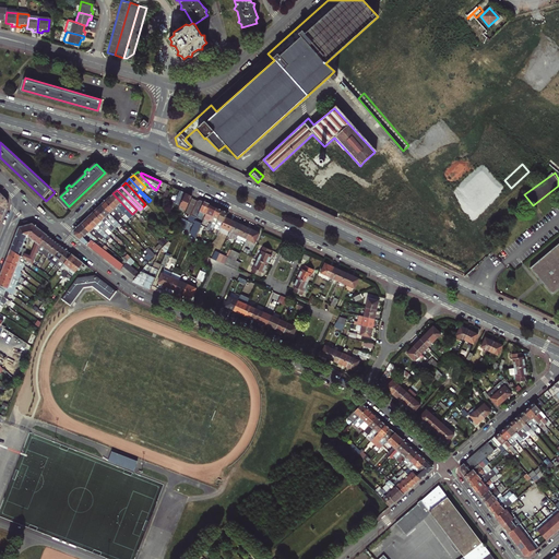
[(174,203),(180,205),(186,193),(180,191),(175,201),(174,203)]
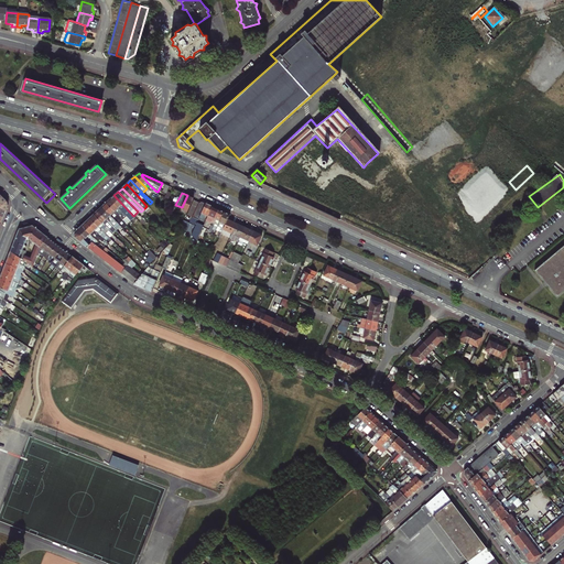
[(110,199),(121,212),(123,209),(125,209),(123,210),(132,219),(134,217),(133,216),(114,195),(110,199)]
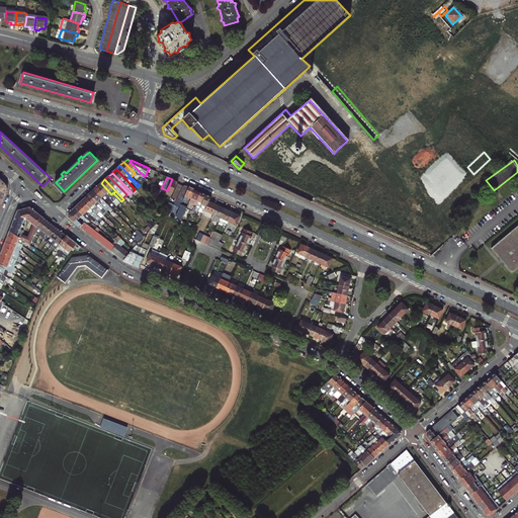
[(116,199),(111,194),(101,183),(97,186),(107,197),(109,195),(114,200),(116,199)]
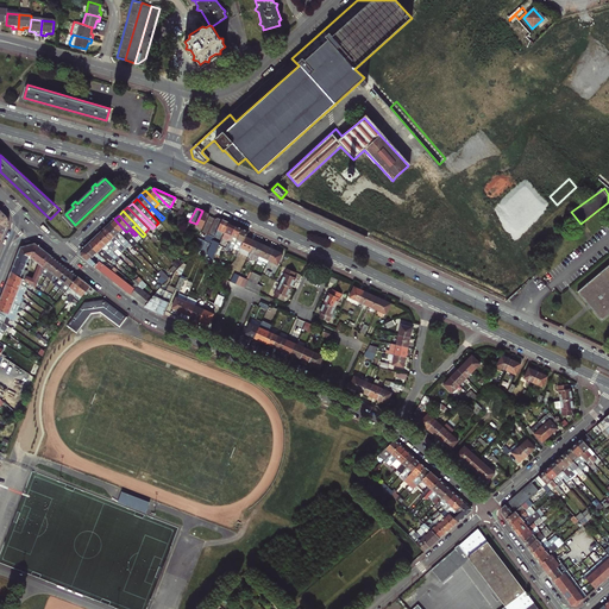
[(214,219),(208,217),(201,232),(207,234),(214,219)]
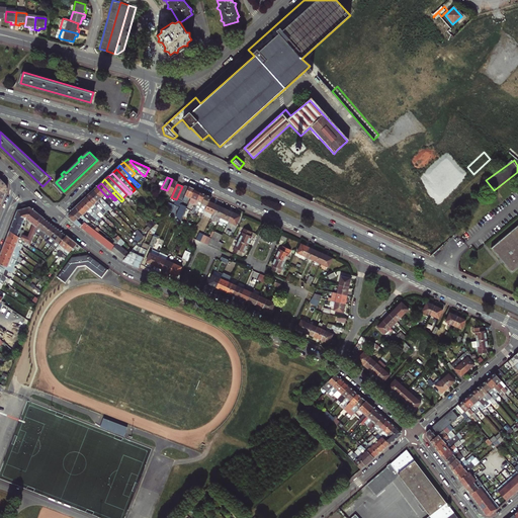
[(175,217),(189,187),(186,185),(182,186),(176,199),(177,200),(175,205),(174,204),(168,201),(165,207),(173,214),(175,217)]
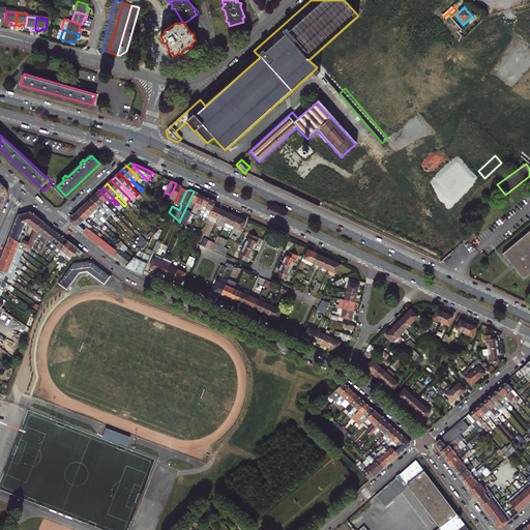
[(99,190),(95,195),(107,206),(109,204),(113,209),(115,207),(110,202),(99,190)]
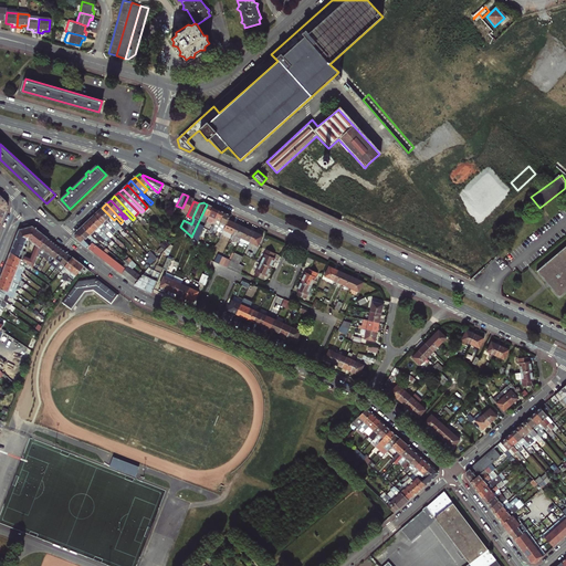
[(213,208),(207,205),(191,237),(198,241),(202,231),(213,208)]
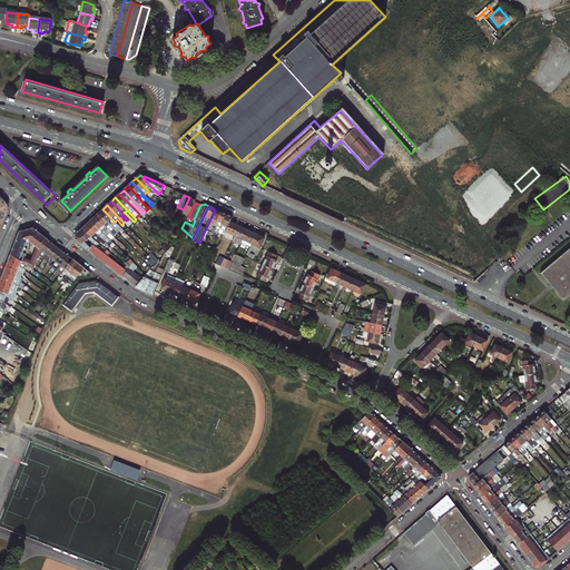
[(115,222),(102,209),(99,213),(117,233),(118,234),(123,229),(115,222)]
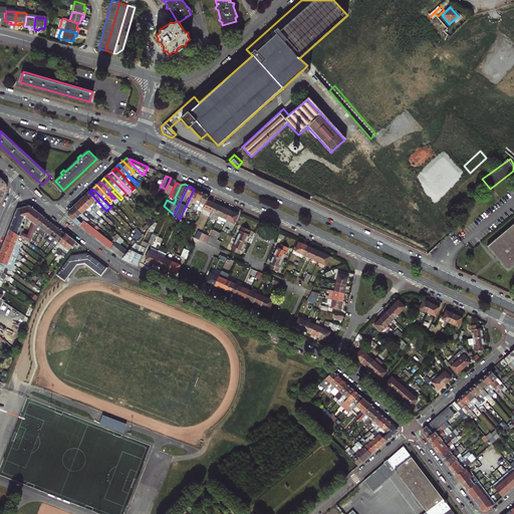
[(194,189),(184,210),(189,212),(190,211),(199,191),(194,189)]
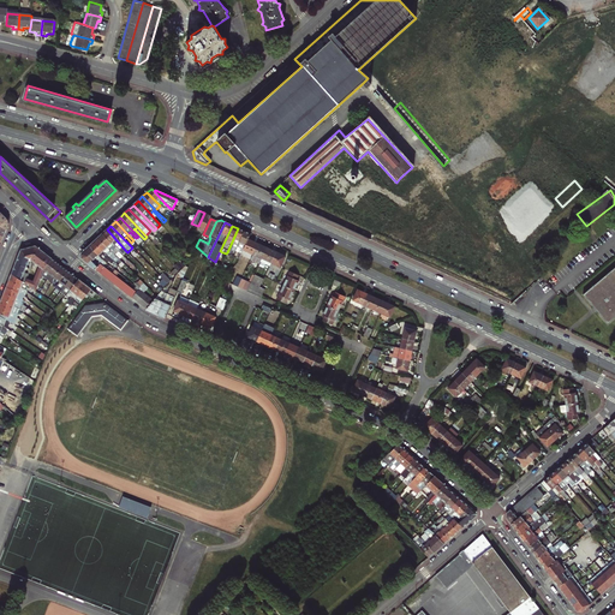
[(244,231),(238,228),(227,252),(230,254),(231,251),(234,252),(236,251),(244,231)]
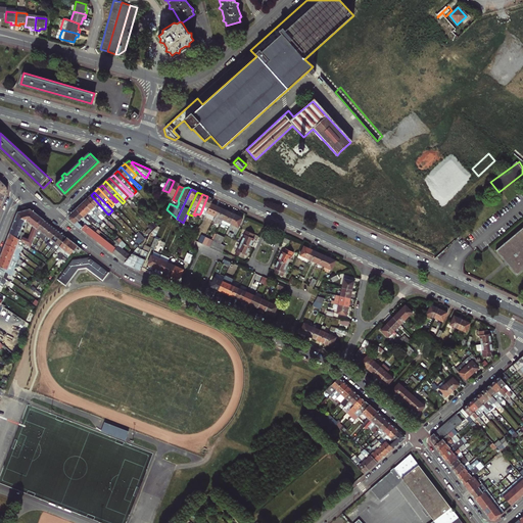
[(91,195),(87,199),(101,214),(103,210),(106,214),(107,214),(91,195)]
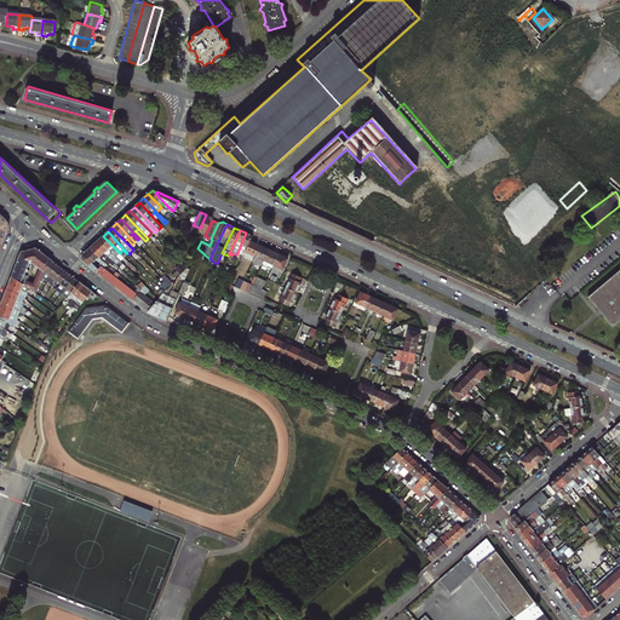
[(246,233),(237,253),(240,254),(237,259),(241,260),(246,252),(251,241),(253,236),(246,233)]
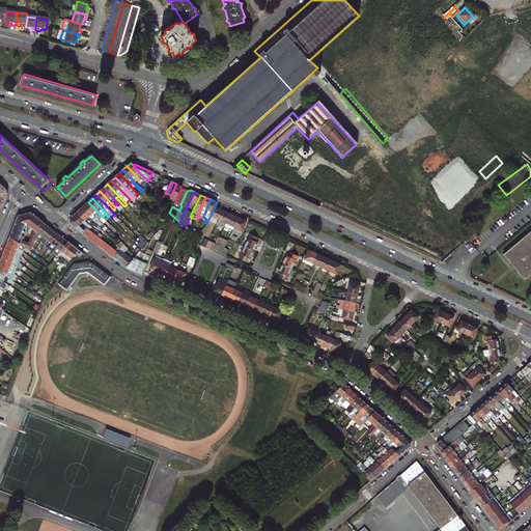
[(103,217),(88,202),(84,205),(95,219),(99,221),(101,220),(102,221),(104,219),(103,217)]
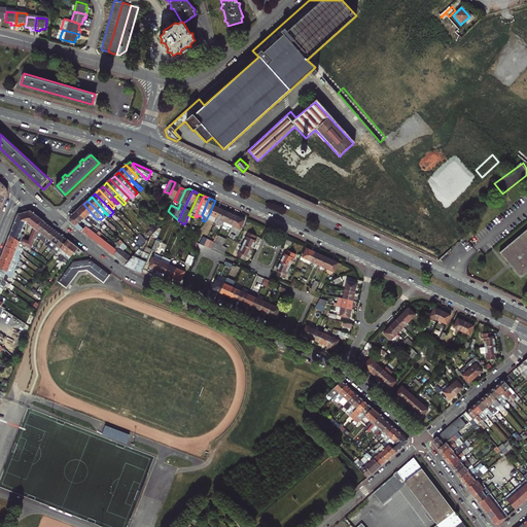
[(83,204),(80,208),(95,223),(98,219),(95,217),(83,204)]
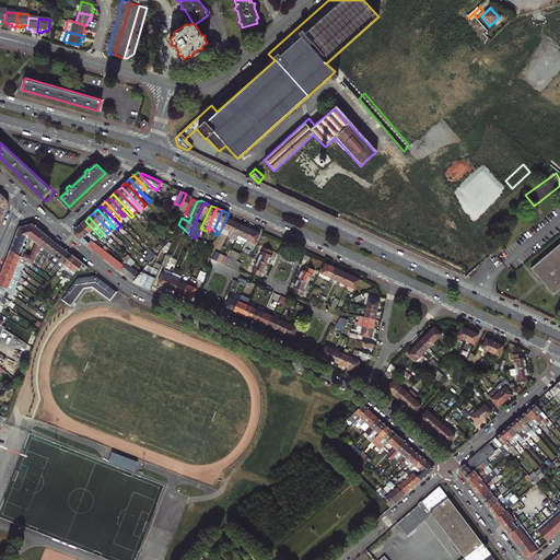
[(226,218),(222,228),(230,232),(234,222),(226,218)]
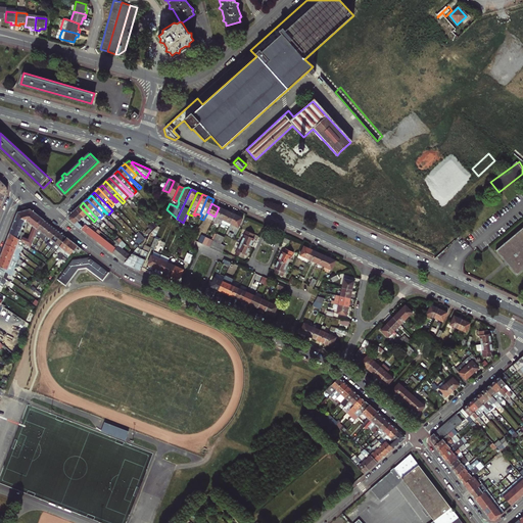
[(94,222),(80,206),(76,209),(87,222),(89,220),(92,223),(94,222)]
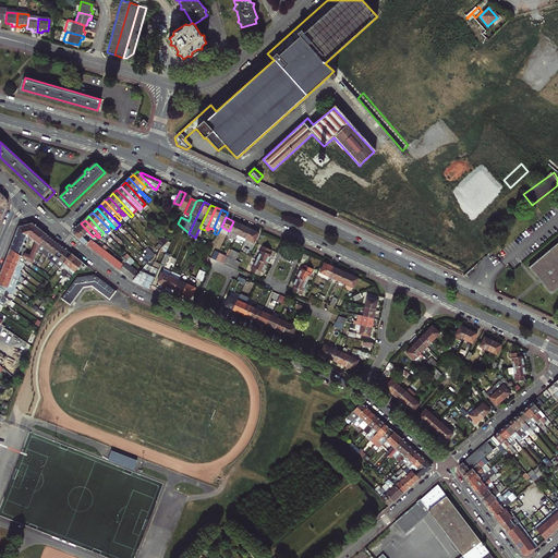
[(229,231),(237,234),(241,225),(233,221),(229,231)]
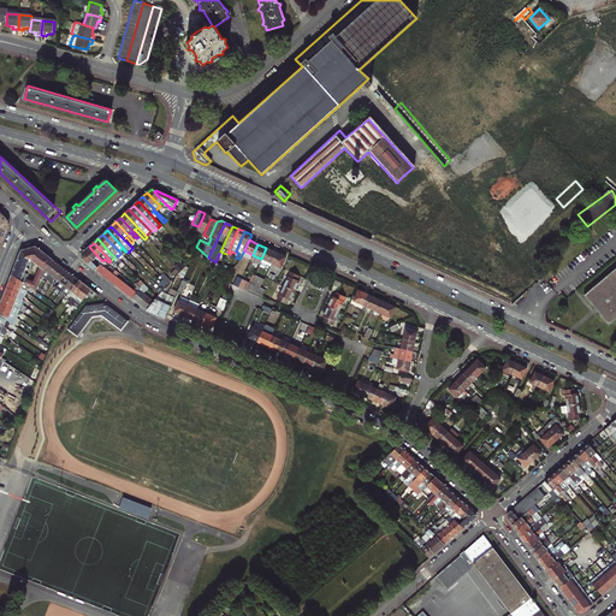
[(21,249),(18,256),(28,261),(29,258),(31,259),(39,249),(35,247),(21,249)]
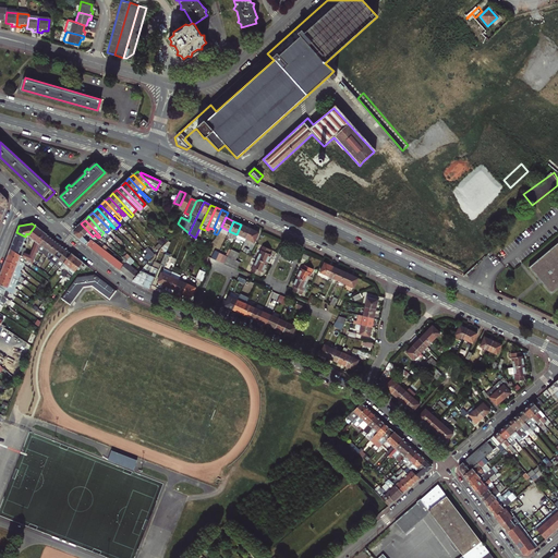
[(93,237),(81,223),(76,228),(86,239),(87,238),(93,242),(96,239),(93,237)]
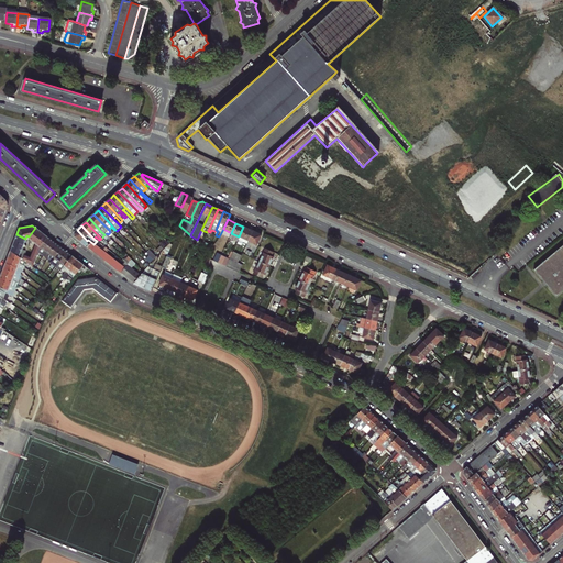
[(243,227),(239,236),(238,240),(246,244),(247,241),(253,231),(243,227)]
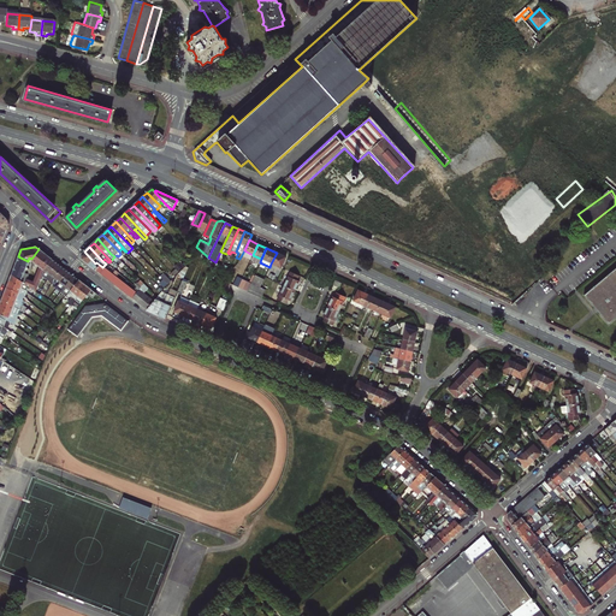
[(30,261),(34,264),(39,266),(34,280),(27,278),(24,283),(27,284),(31,286),(36,290),(41,277),(45,270),(52,260),(39,249),(31,259),(30,261)]
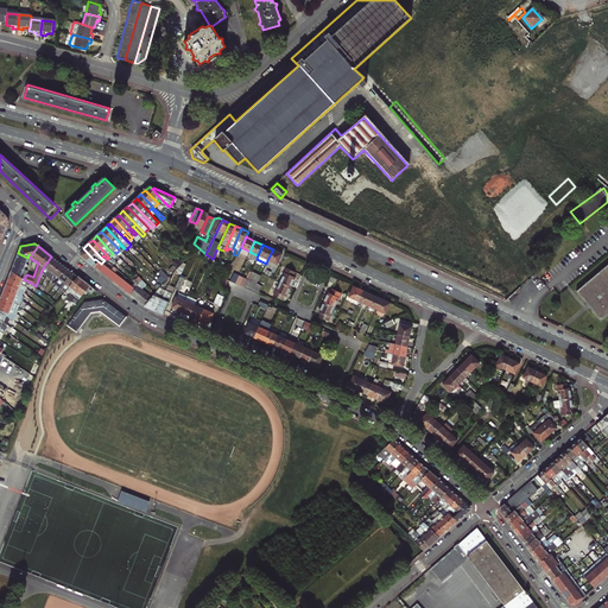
[(134,289),(101,264),(95,259),(94,260),(83,248),(80,251),(80,255),(130,295),(131,293),(134,289)]
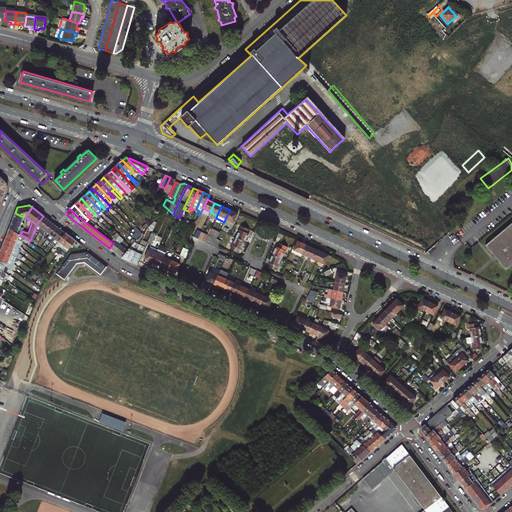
[(230,210),(225,219),(233,222),(237,214),(230,210)]
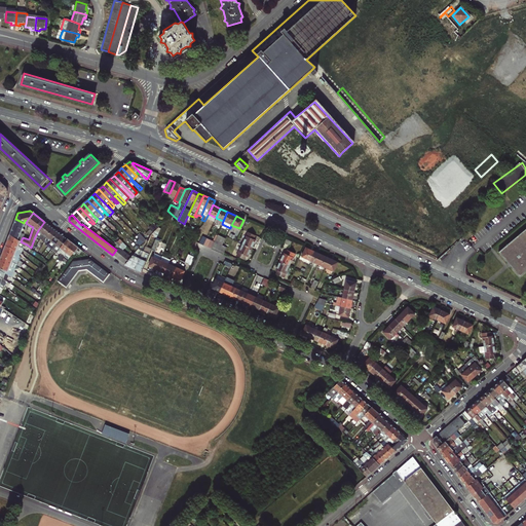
[(26,223),(24,223),(15,219),(13,226),(22,228),(25,230),(26,223)]
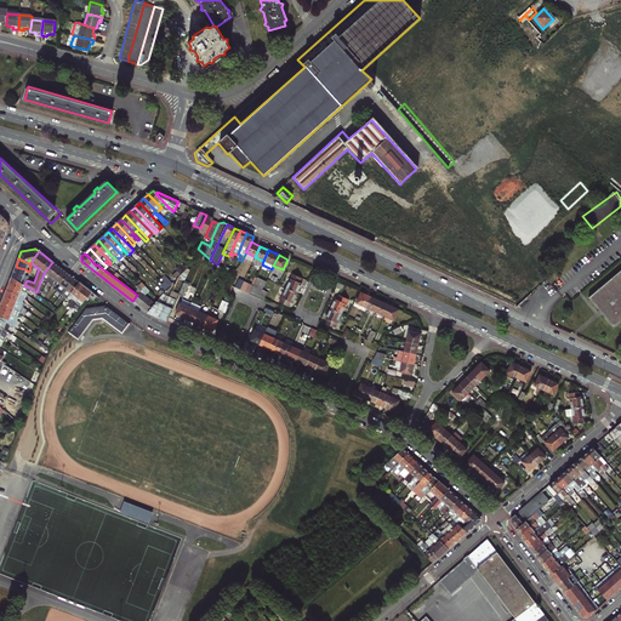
[(45,272),(41,279),(45,283),(57,266),(52,262),(45,272)]
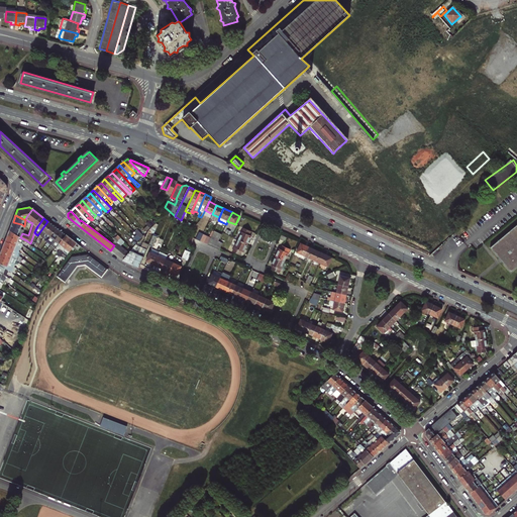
[(53,225),(47,221),(37,235),(38,236),(42,238),(53,225)]
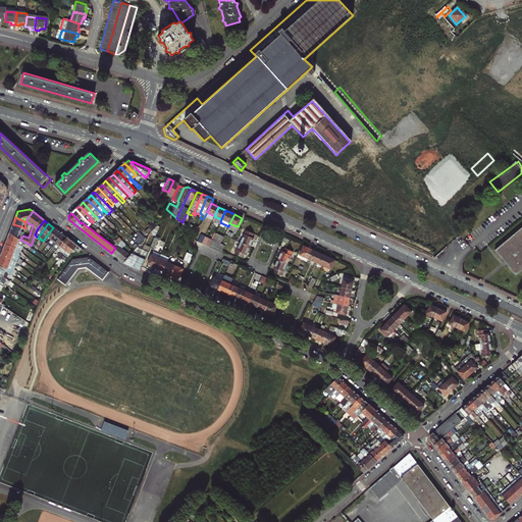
[(24,228),(21,226),(13,224),(9,232),(20,240),(22,236),(23,232),(24,228)]
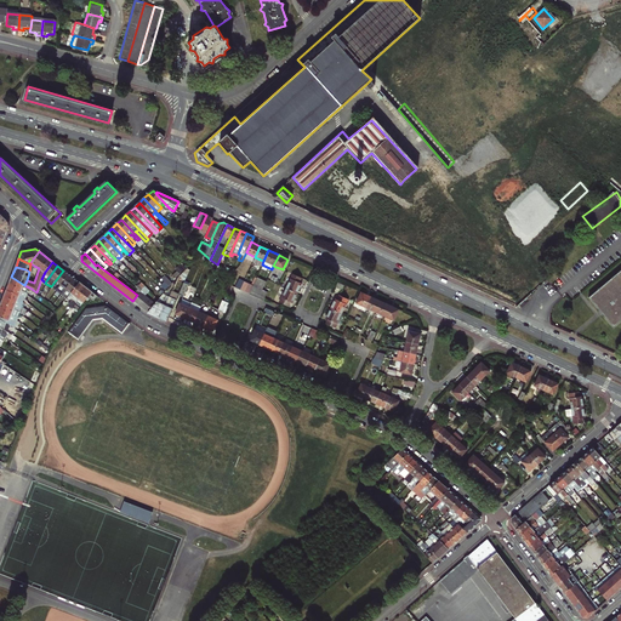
[(56,290),(68,274),(63,271),(51,286),(56,290)]
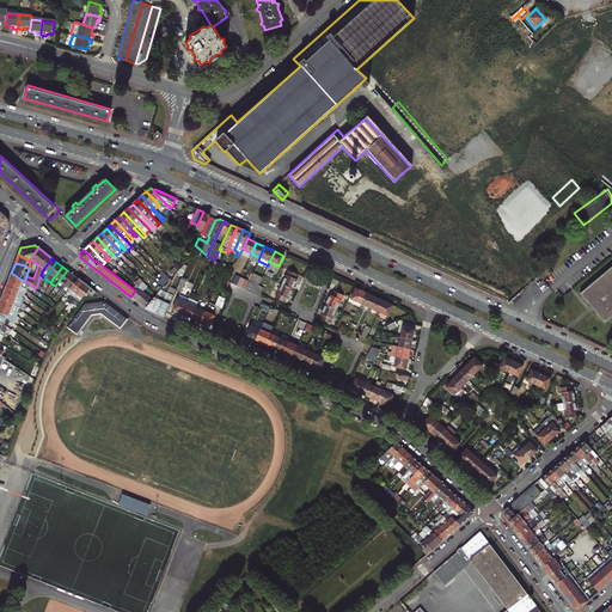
[(73,274),(67,270),(55,286),(60,291),(73,274)]
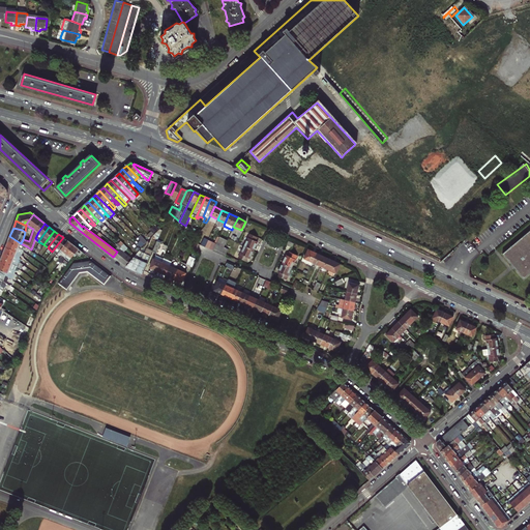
[(251,234),(244,246),(254,251),(258,242),(256,241),(258,237),(251,234)]
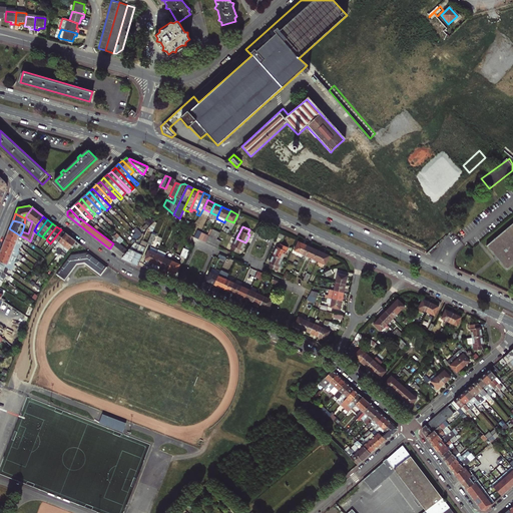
[(512,272),(512,226),(489,250),(511,274),(512,272)]
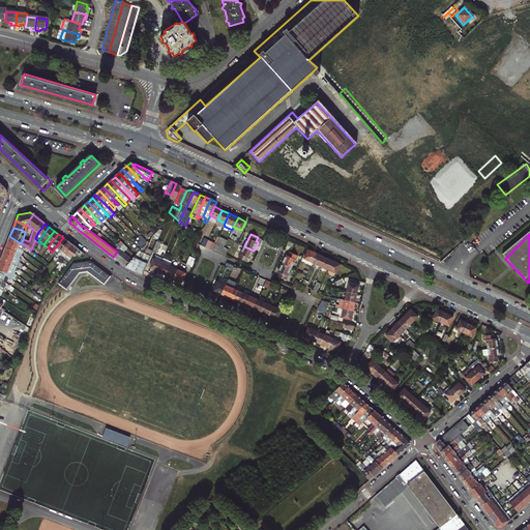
[(21,243),(9,236),(7,242),(19,246),(18,247),(22,249),(23,244),(21,243)]
